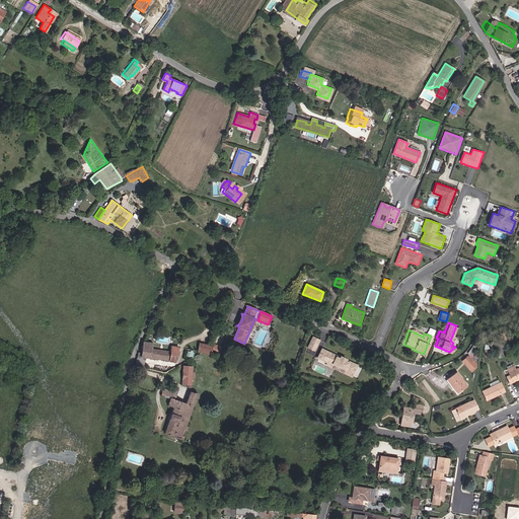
[(315,351),(319,341),(313,338),(308,348),(315,351)]
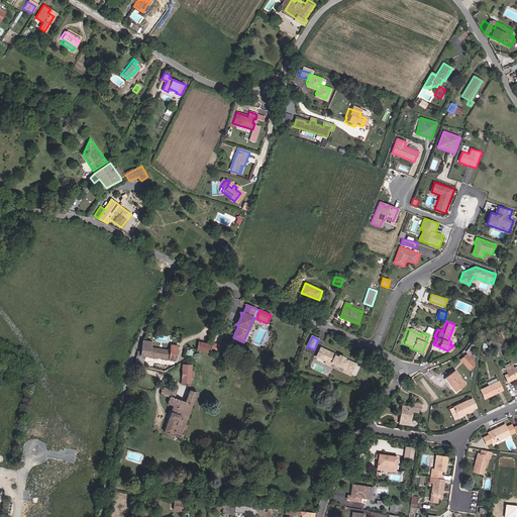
[(168,353),(169,350),(150,346),(151,341),(141,338),(139,349),(136,349),(135,352),(143,354),(174,360),(175,355),(168,353)]
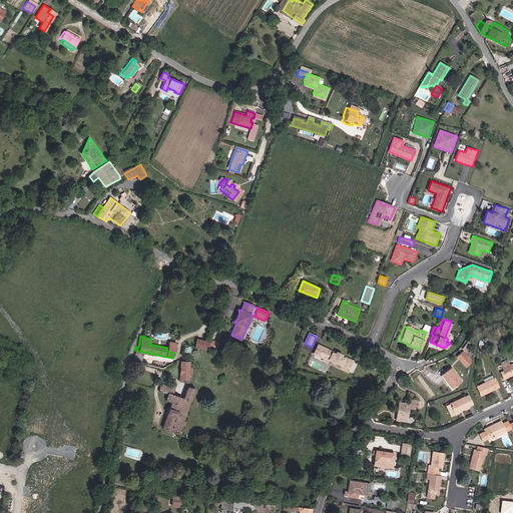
[(194,340),(193,348),(206,350),(207,343),(194,340)]
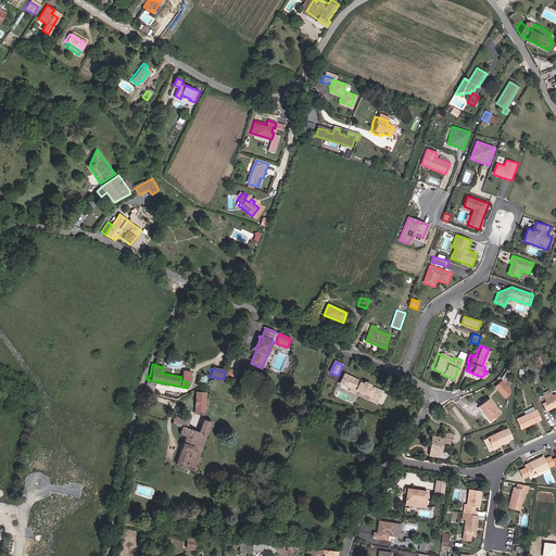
[(180,380),(188,382),(190,373),(182,370),(181,377),(180,380)]
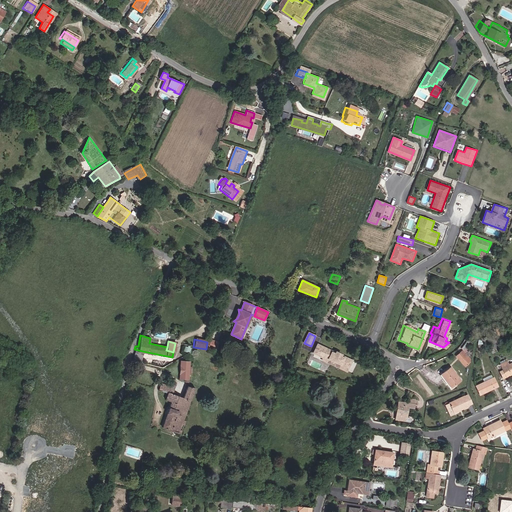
[(344,358),(340,357),(341,355),(336,352),(335,354),(332,353),(332,352),(318,345),(314,353),(328,360),(329,359),(332,360),(331,363),(336,365),(337,363),(340,364),(340,366),(348,369),(352,361),(344,357),(344,358)]
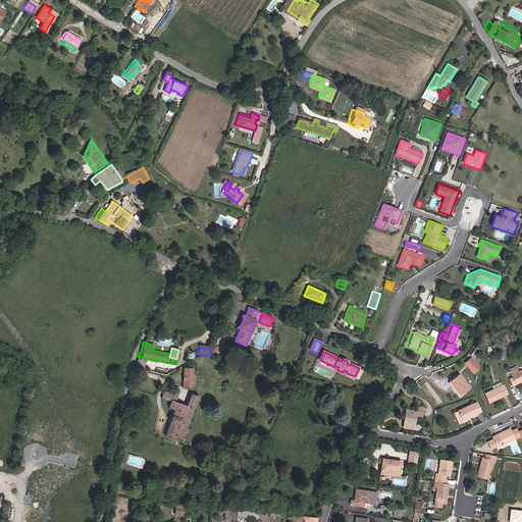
[(145,358),(137,356),(134,367),(143,368),(145,358)]
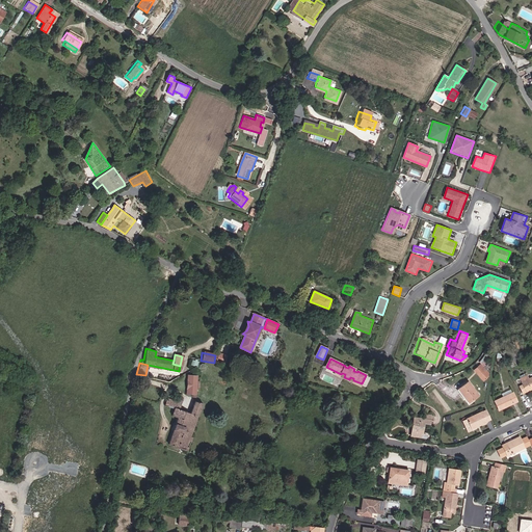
[(480,365),(474,371),(483,381),(489,376),(480,365)]
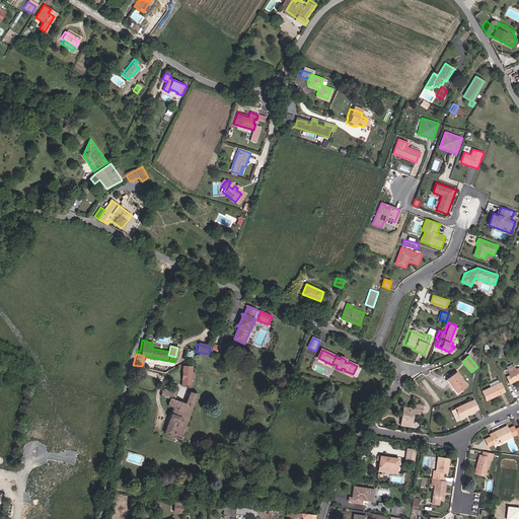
[(187,386),(190,387),(190,379),(193,379),(193,372),(190,371),(191,366),(189,366),(182,366),(181,384),(187,384),(187,386)]
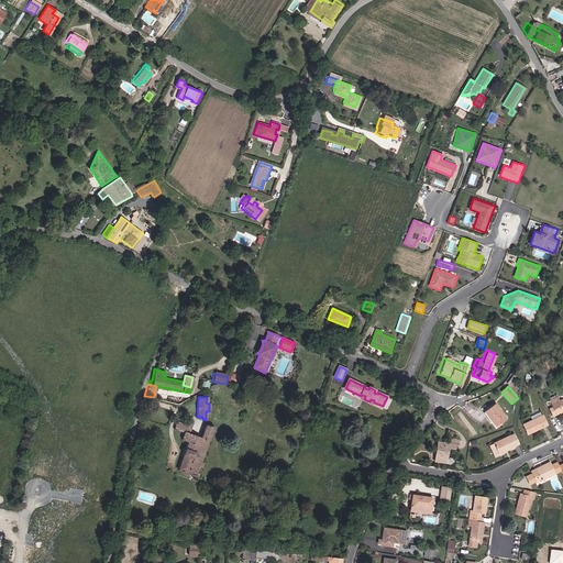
[(551,405),(552,407),(548,408),(551,416),(562,410),(562,398),(558,401),(555,397),(548,400),(550,405),(551,405)]
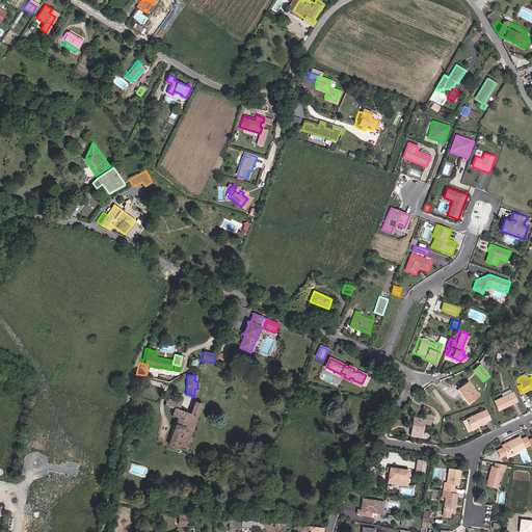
[(458,389),(469,404),(480,396),(469,381),(458,389)]
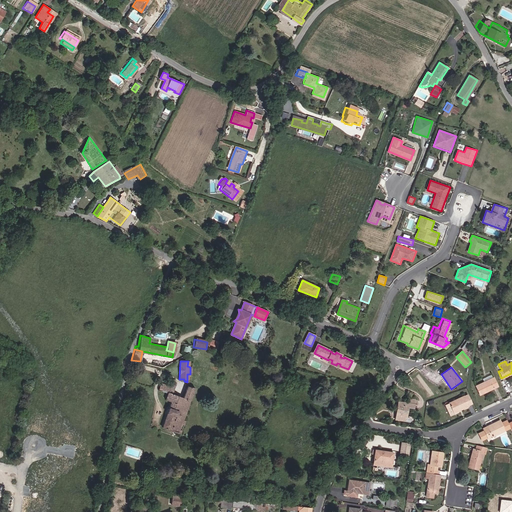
[(489,378),(481,381),(474,385),(478,394),(494,387),(490,377),(489,378)]
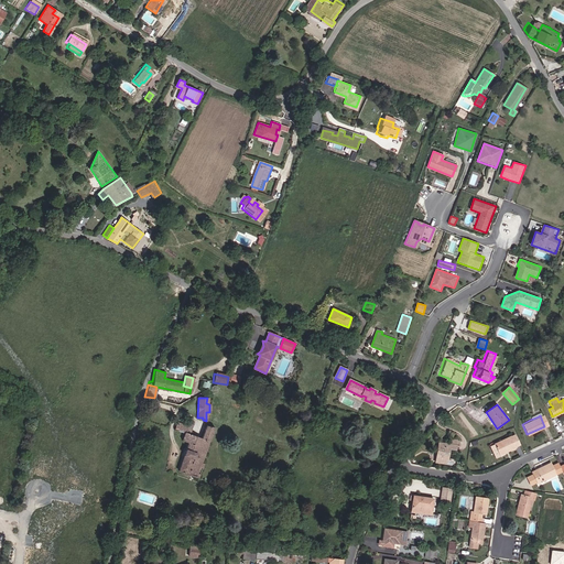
[(198,466),(213,426),(206,425),(201,437),(192,434),(193,432),(188,430),(190,425),(187,424),(188,421),(185,420),(183,425),(175,422),(174,430),(183,432),(181,441),(186,443),(177,470),(198,477),(202,467),(198,466)]
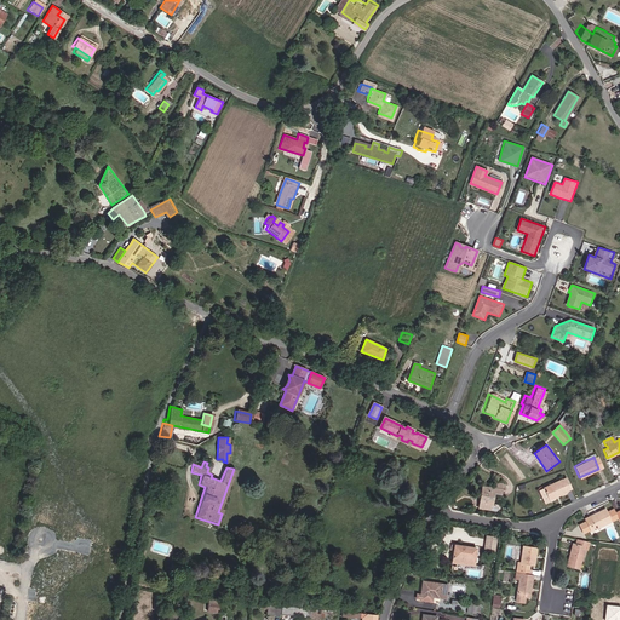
[(543,488),(547,500),(556,497),(555,495),(568,488),(563,477),(543,488)]
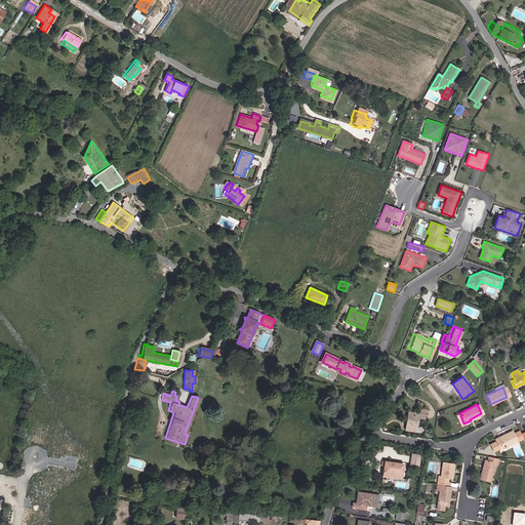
[(423,419),(425,416),(417,415),(406,413),(406,415),(407,416),(406,423),(405,423),(404,431),(422,434),(423,430),(415,429),(416,418),(423,419)]
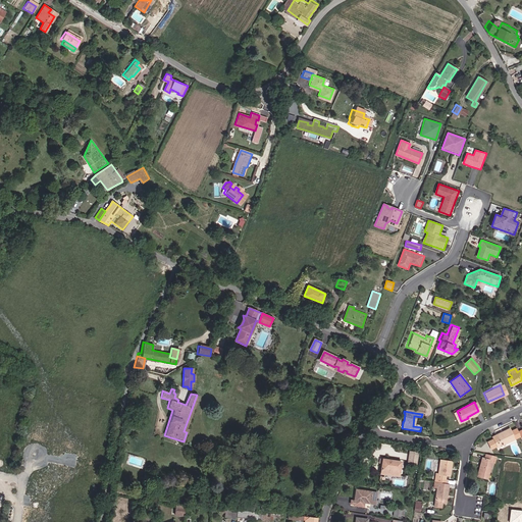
[(461,421),(457,411),(451,413),(456,423),(461,421)]
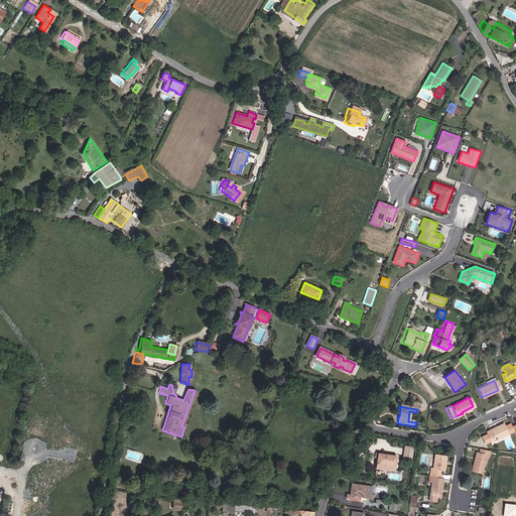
[(487,434),(490,441),(506,434),(502,424),(489,430),(486,432),(487,434)]
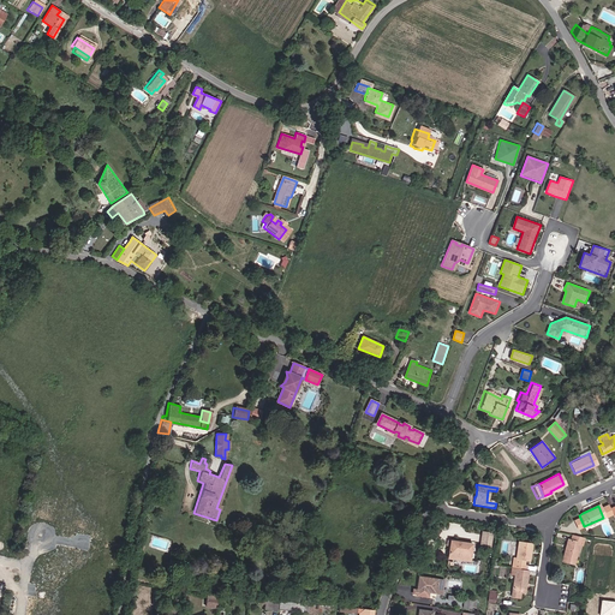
[(493,551),(494,532),(483,531),(481,550),(493,551)]
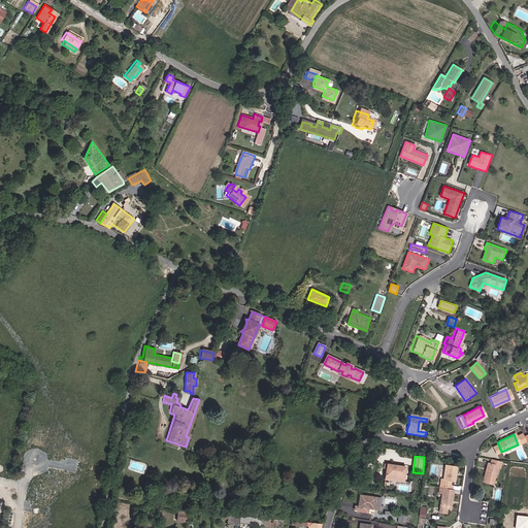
[(499,465),(500,460),(489,459),(489,464),(486,464),(484,481),(494,483),(496,464),(499,465)]
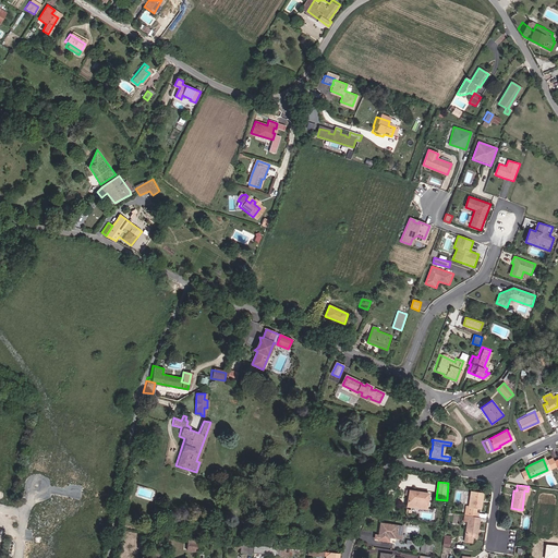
[(407,507),(427,510),(429,494),(410,492),(407,507)]
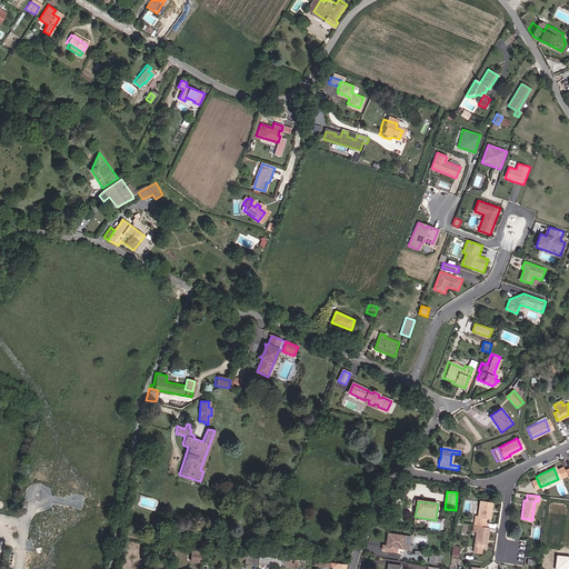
[(476,522),(471,521),(470,527),(472,528),(486,529),(487,523),(483,523),(485,519),(489,520),(491,503),(478,502),(476,518),(476,522)]
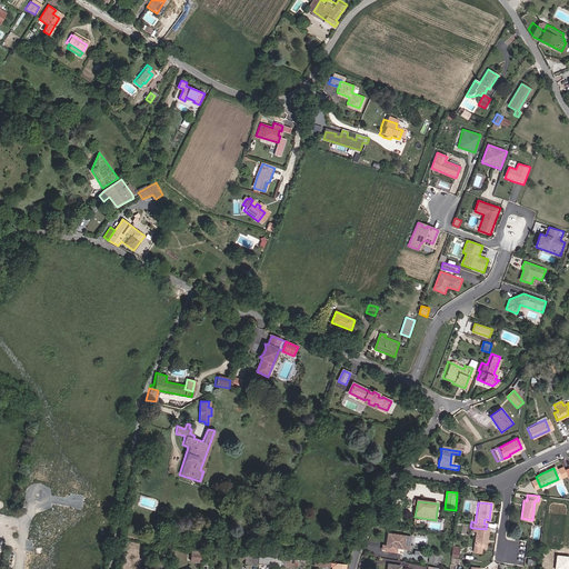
[(476,532),(473,548),(480,549),(486,550),(488,529),(486,529),(472,528),(472,532),(476,532)]
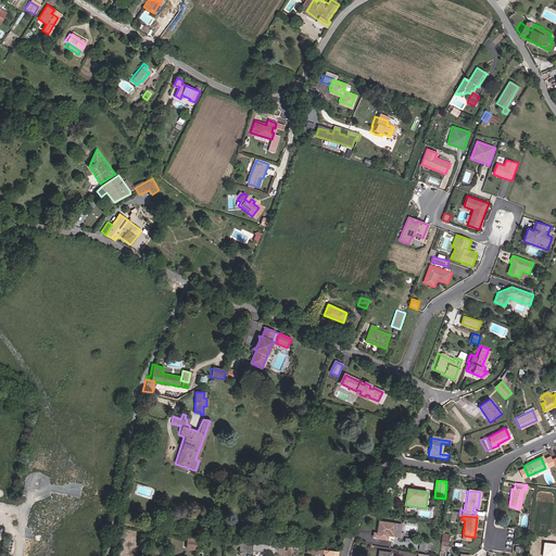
[(402,525),(379,521),(378,534),(377,538),(377,539),(388,540),(388,535),(401,536),(402,525)]
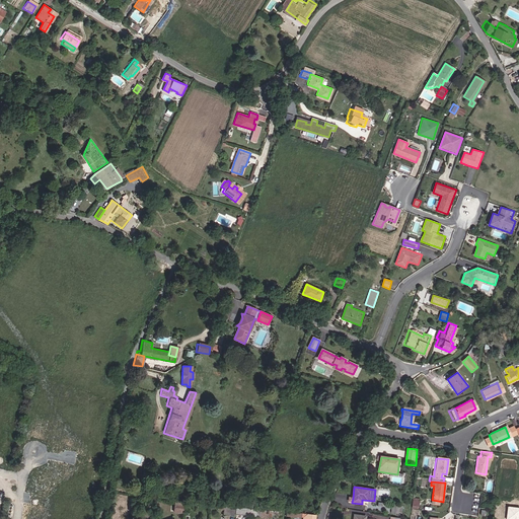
[(175,503),(174,512),(183,513),(184,504),(175,503)]
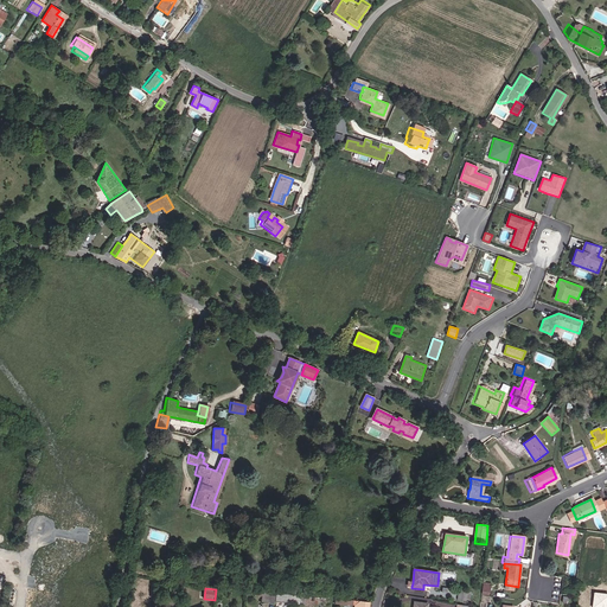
[(276,593),(275,602),(299,605),(298,606),(304,606),(304,605),(305,595),(276,593)]
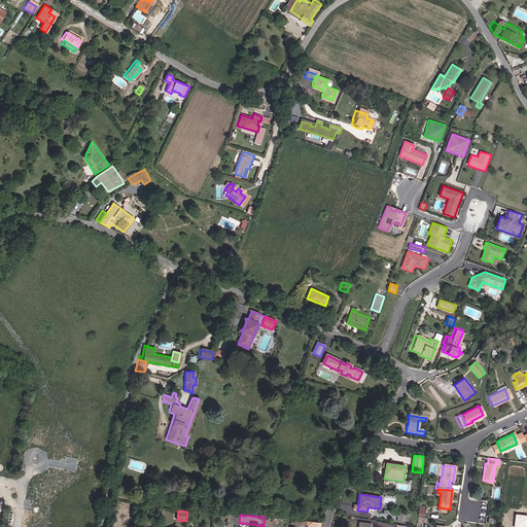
[(526,526),(526,515),(515,515),(513,526),(526,526)]
